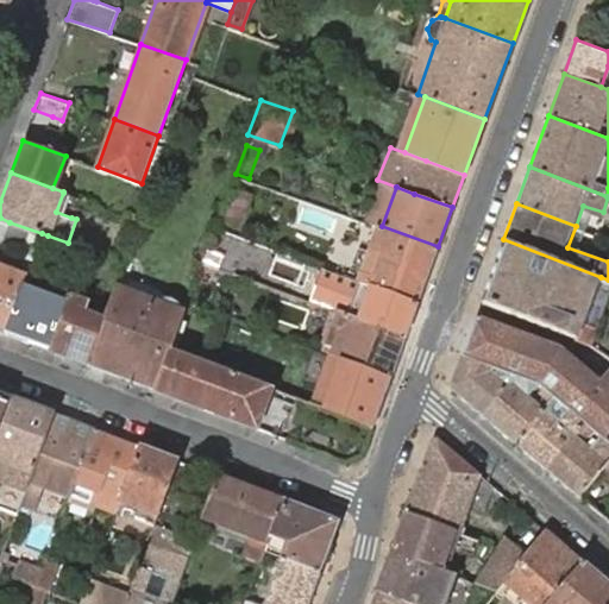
[(4,241),(35,253),(42,233),(10,222),(4,241)]
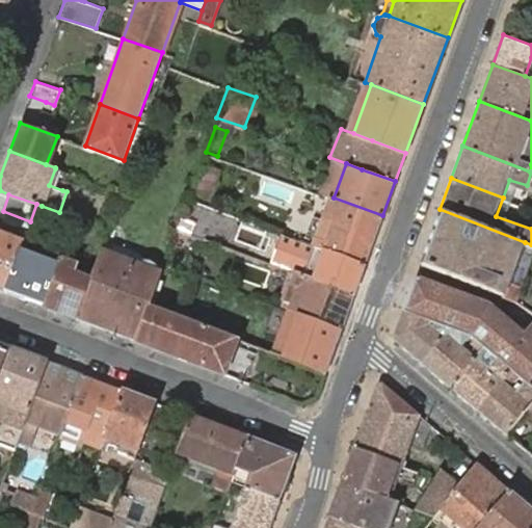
[(365,263),(382,215),(334,198),(331,196),(323,217),(334,220),(323,247),(324,248),(365,263)]
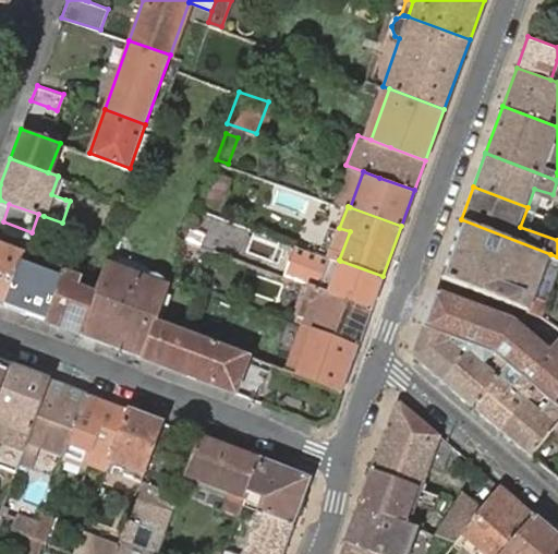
[(197,208),(187,235),(206,241),(216,215),(197,208)]
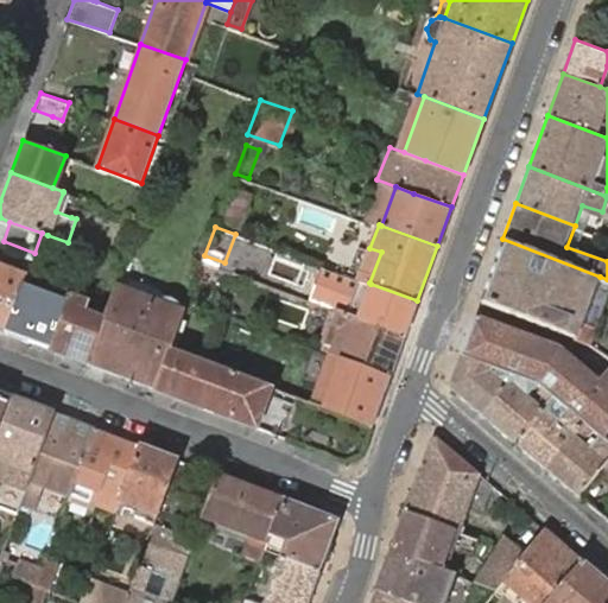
[(600,277),(502,239),(480,299),(580,336),(578,338),(591,342),(597,324),(584,318),(600,277)]
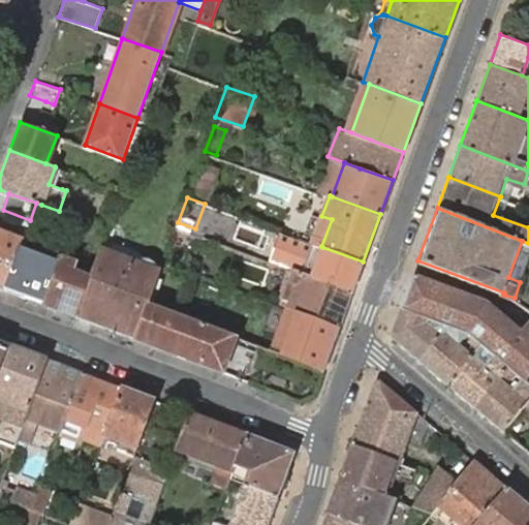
[(332,219),(321,216),(319,222),(312,243),(321,246),(332,219)]
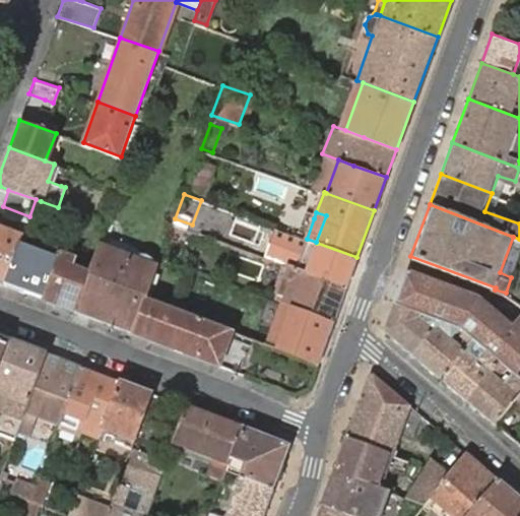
[(0,280),(5,282),(18,248),(22,236),(0,227),(0,280)]
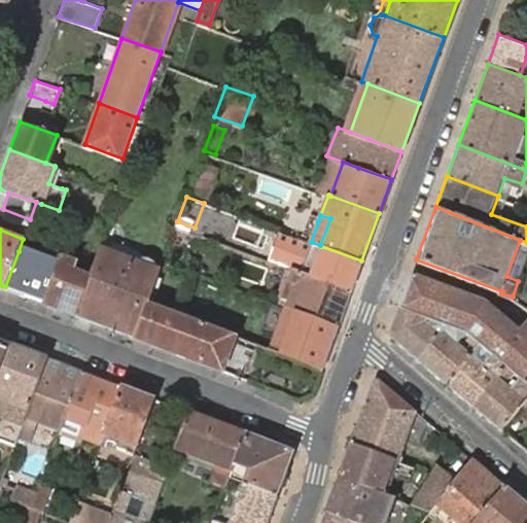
[(526,242),(520,240),(506,276),(518,281),(526,256),(526,242)]
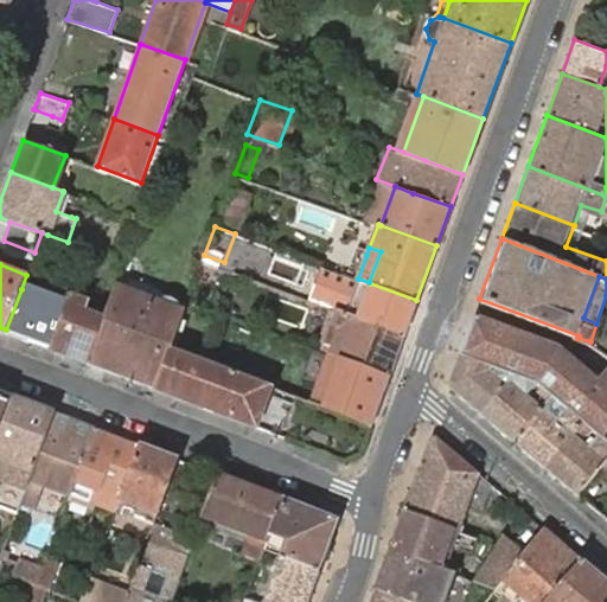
[(155,386),(170,346),(183,308),(180,307),(180,306),(179,306),(179,305),(179,303),(178,303),(178,302),(177,301),(177,300),(176,300),(176,299),(174,299),(173,298),(172,298),(171,296),(170,296),(168,296),(167,296),(166,296),(165,296),(164,296),(163,296),(161,298),(160,298),(159,298),(159,299),(158,299),(123,286),(116,283),(107,312),(104,318),(88,360),(155,386)]
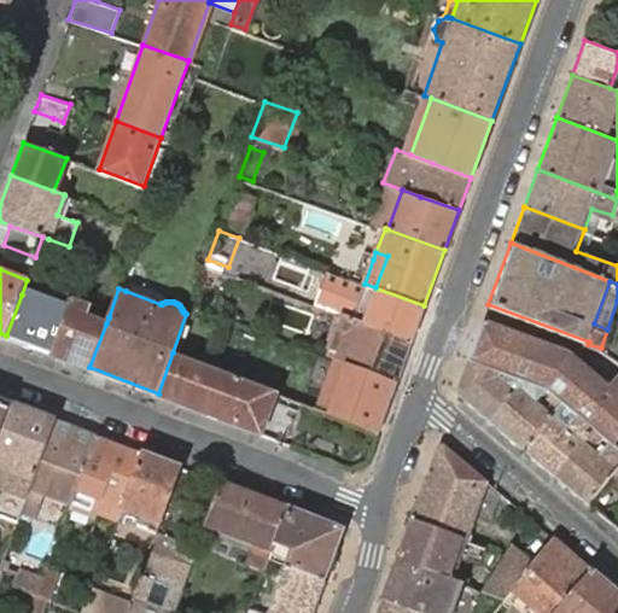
[(412,340),(424,305),(377,289),(365,322),(412,340)]
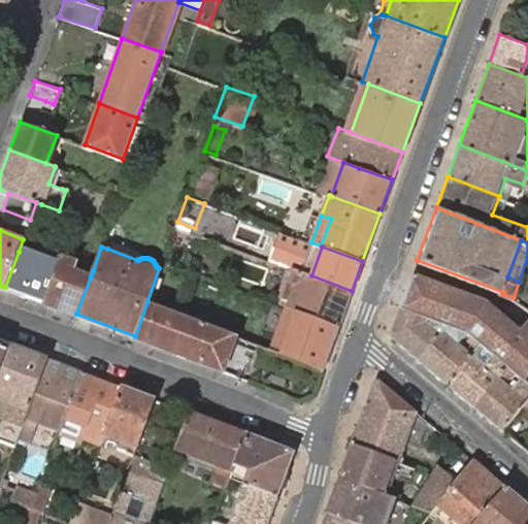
[(5,287),(42,301),(57,260),(36,252),(34,258),(19,252),(5,287)]
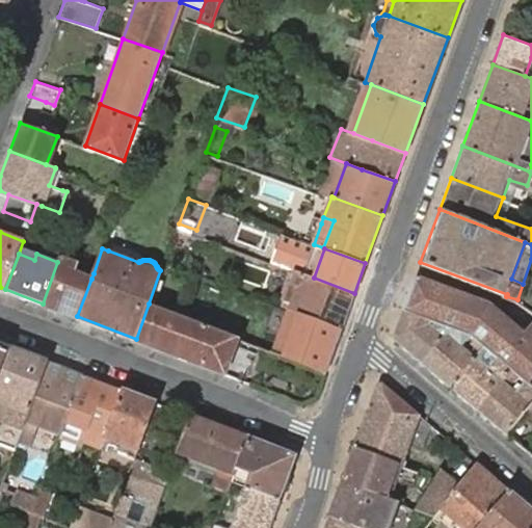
[(43,304),(77,316),(91,279),(73,271),(75,266),(76,263),(59,257),(57,262),(43,304)]
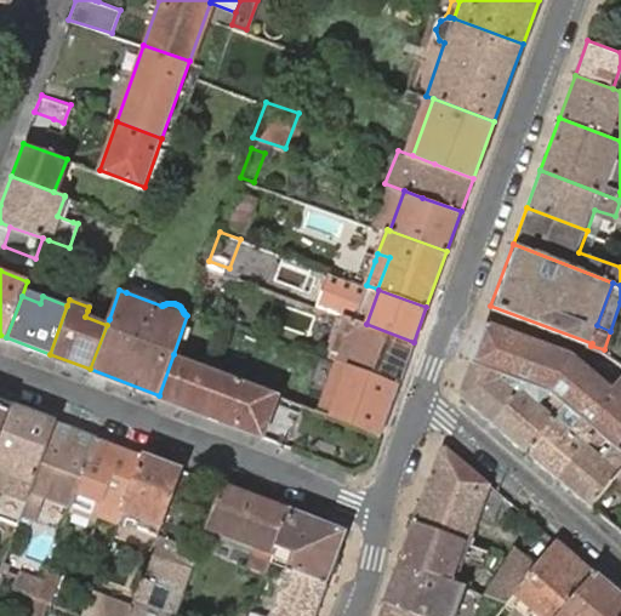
[(399,382),(414,342),(366,324),(364,323),(342,314),(337,328),(351,332),(345,353),(341,360),(349,364),(399,382)]
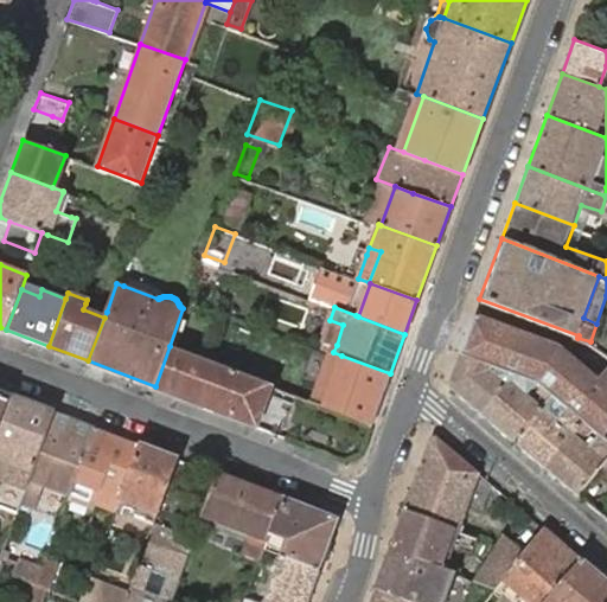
[(606,371),(598,382),(557,346),(473,315),(460,352),(515,372),(537,380),(553,394),(568,405),(585,420),(599,433),(606,439),(606,371)]
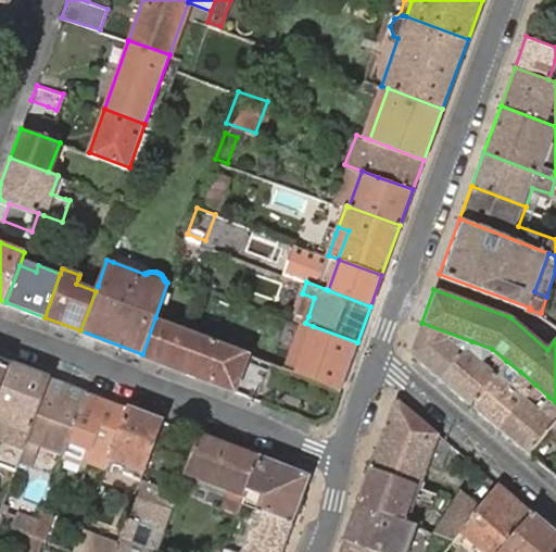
[(248,353),(180,327),(155,317),(142,354),(235,389),(248,353)]
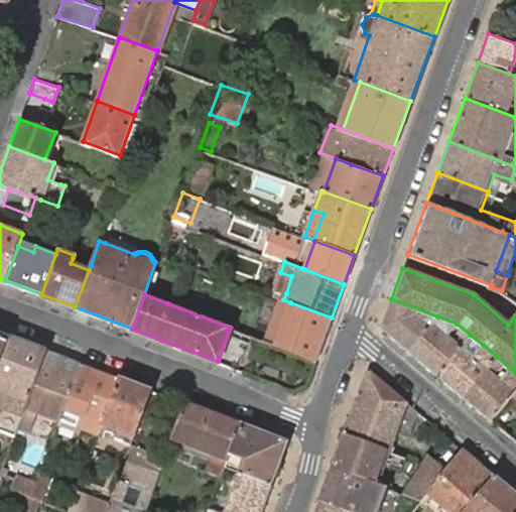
[(315,361),(332,317),(290,302),(283,299),(281,298),(276,313),(270,329),(265,341),(275,345),(315,361)]
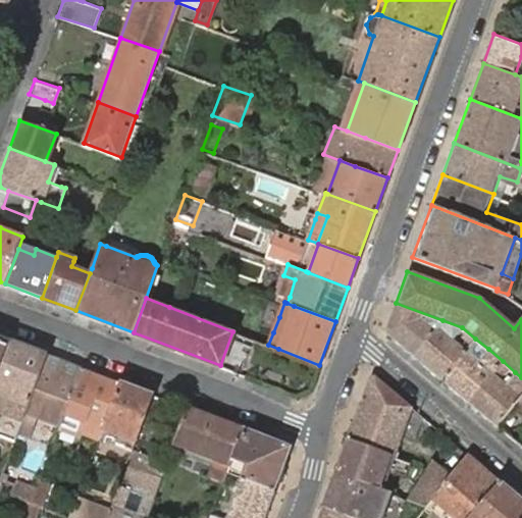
[(442,320),(396,303),(386,328),(387,330),(414,354),(442,320)]
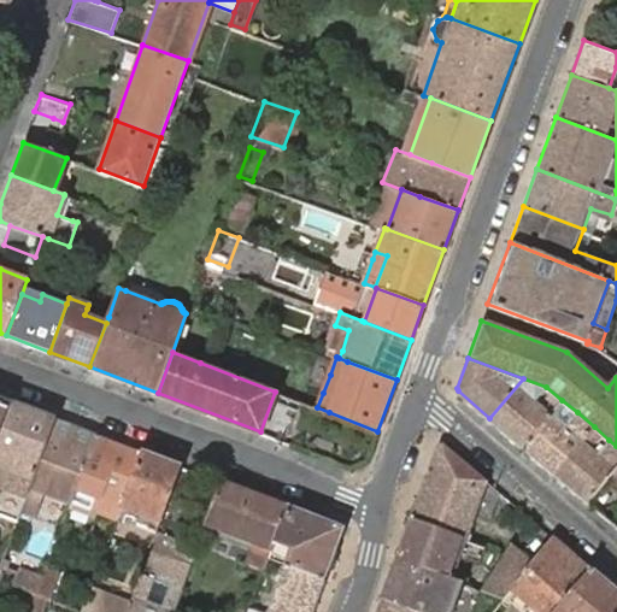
[(523,378),(489,418),(522,446),(557,405),(551,400),(546,407),(535,399),(546,387),(523,378)]
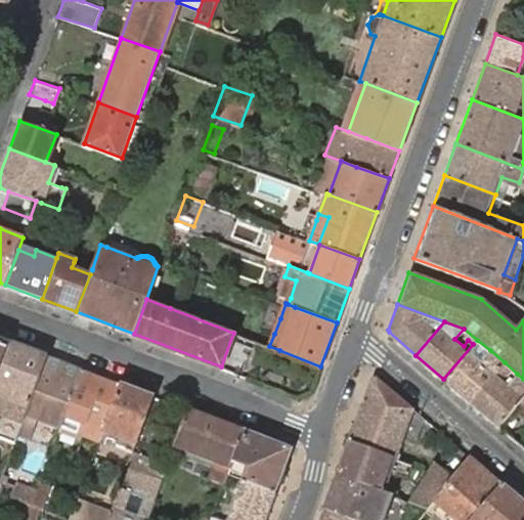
[(9,340),(0,336),(0,347),(6,349),(9,340)]
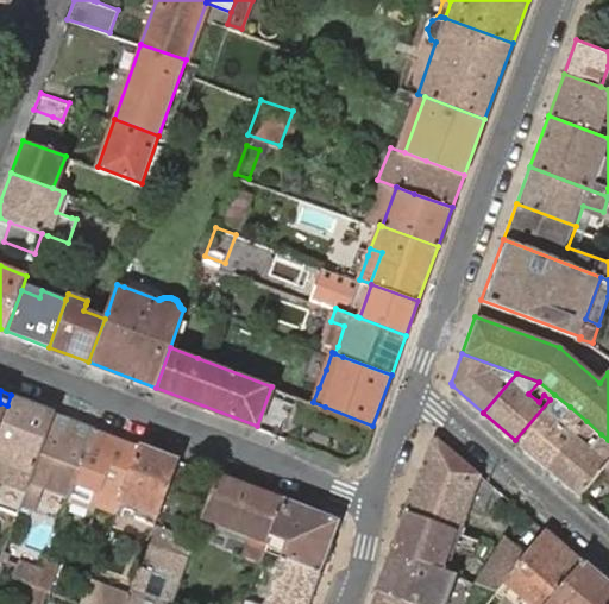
[(11,395),(7,406),(0,423),(0,460),(22,470),(20,474),(24,476),(20,485),(4,478),(0,486),(0,504),(17,513),(26,484),(31,473),(54,411),(11,395)]
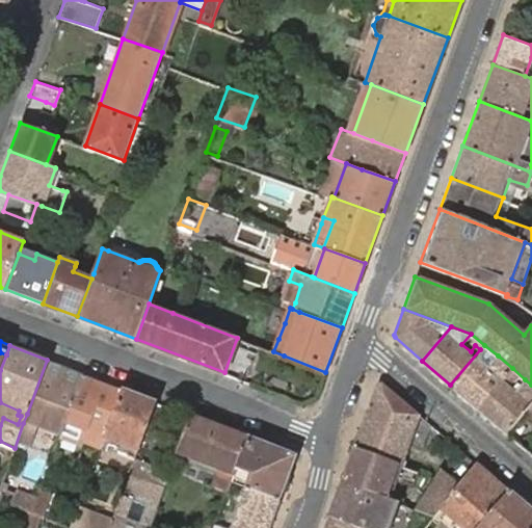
[(478,407),(507,373),(512,368),(498,355),(488,367),(480,359),(484,353),(480,349),(450,385),(478,407)]
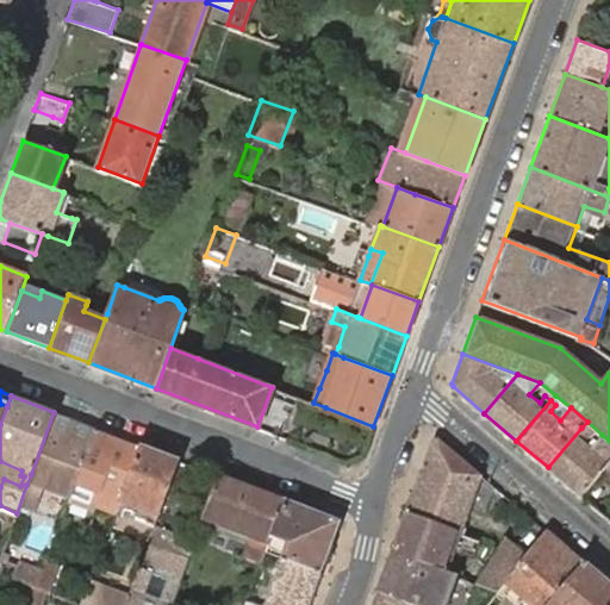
[(95,428),(54,412),(31,474),(57,484),(72,490),(75,481),(95,428)]
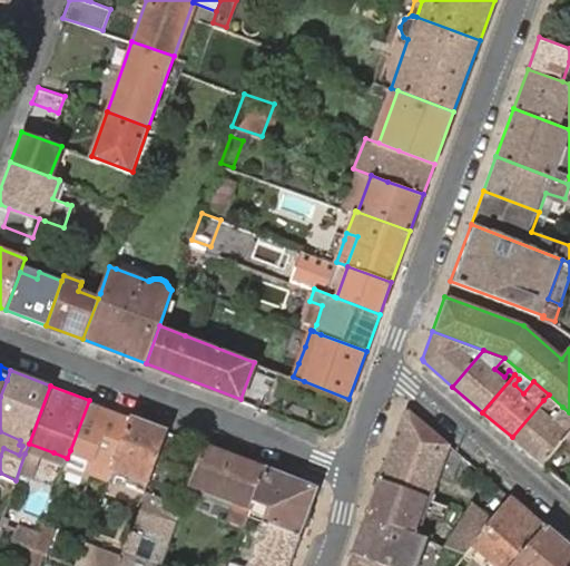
[(130,416),(89,400),(70,450),(88,456),(84,467),(108,476),(112,466),(130,416)]
